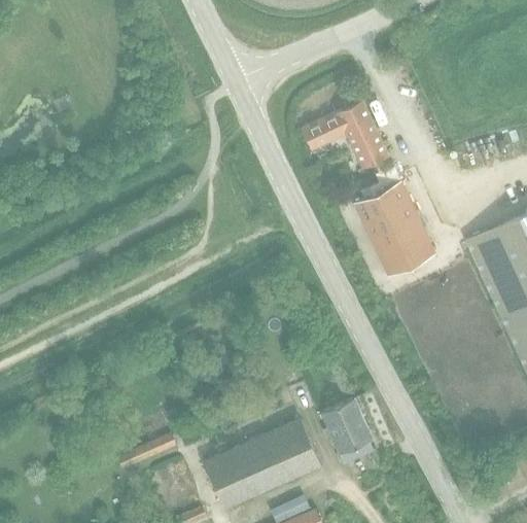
[(301,130),(311,151),(346,135),(361,170),(388,158),(361,102),(301,130)]
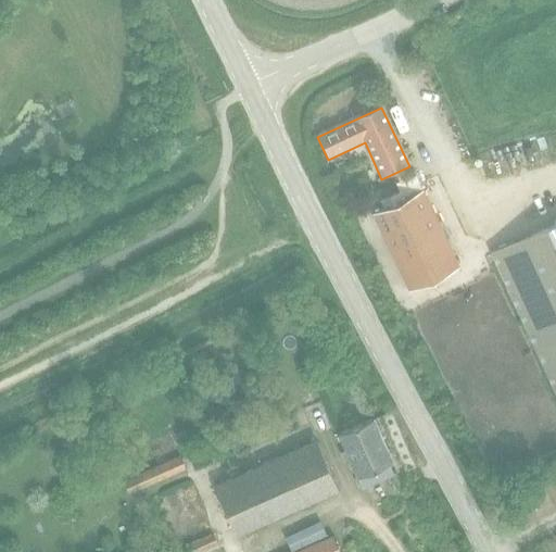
[(371,214),(408,292),(459,268),(424,190),(371,214)]
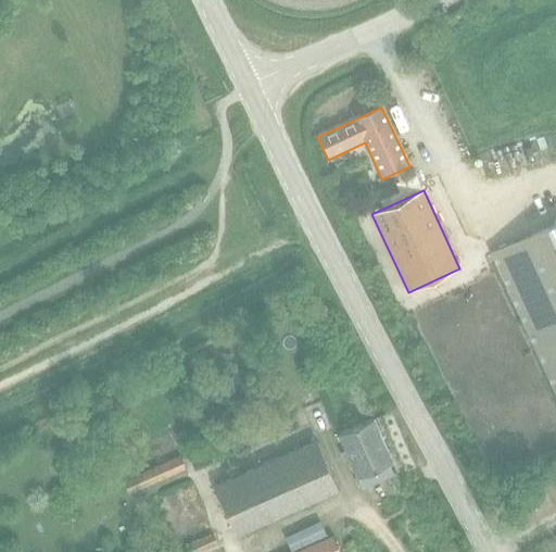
[(555,392),(555,226),(492,255),(555,392)]
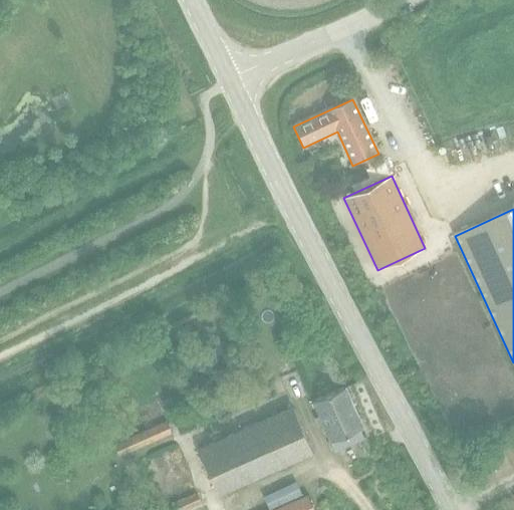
[(331,444),(363,430),(346,390),(313,405),(319,418),(316,420),(320,430),(324,429),(331,444)]
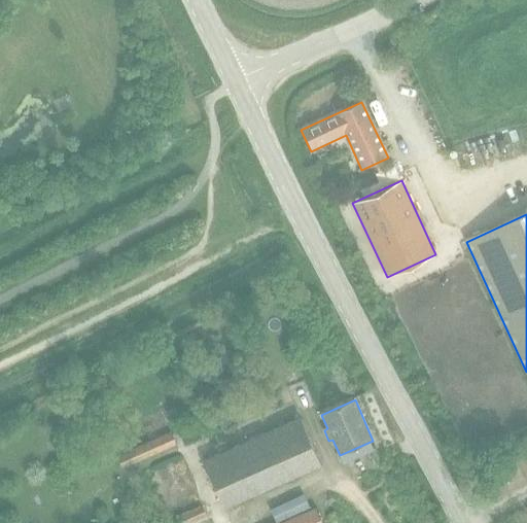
[(203,462),(223,511),(320,467),(300,419),(203,462)]
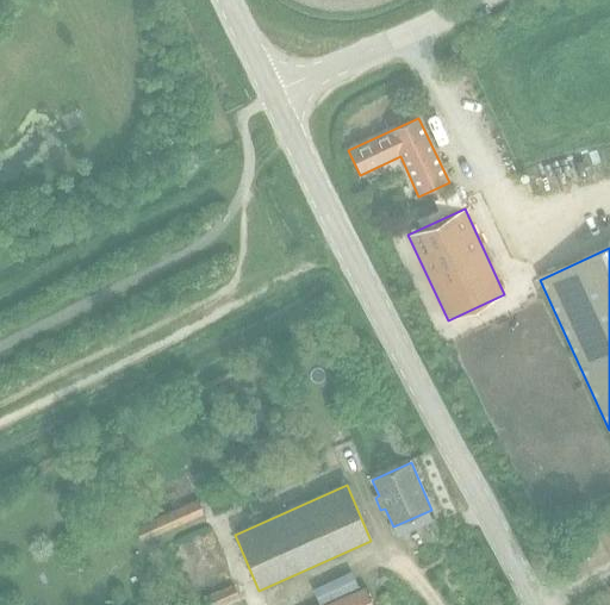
[(132,529),(138,543),(200,516),(194,501),(132,529)]
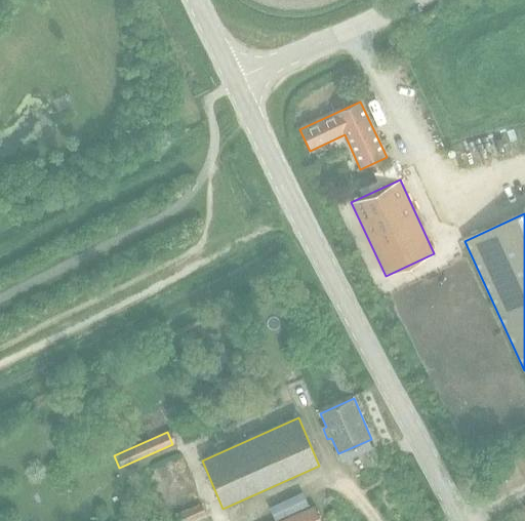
[(209,520),(209,519),(207,520),(201,505),(178,514),(180,520),(209,520)]
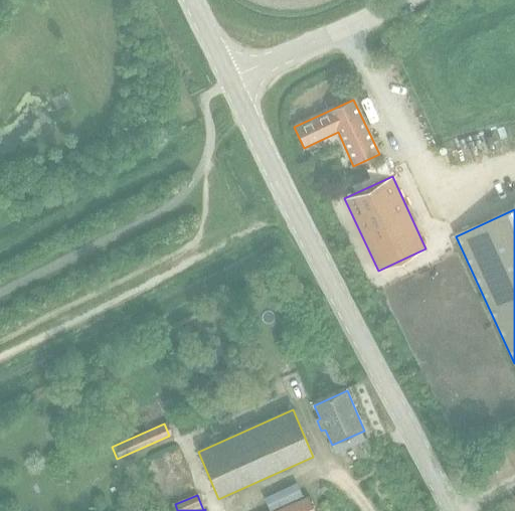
[(313,510),(308,498),(278,510),(313,510)]
